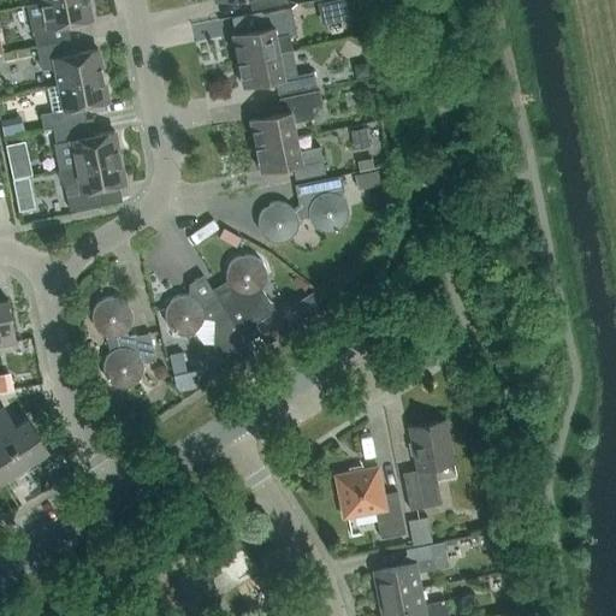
[(47,0),(41,1),(28,4),(31,23),(36,45),(69,39),(66,23),(90,18),(87,0),(47,0)]
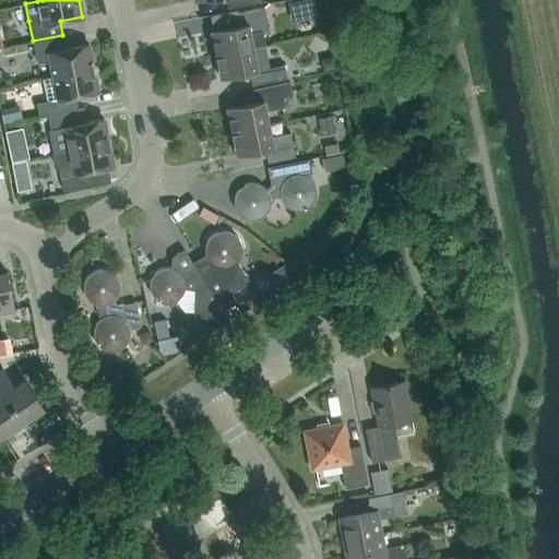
[(299,0),(288,2),(290,15),(322,8),(320,0),(299,0)]
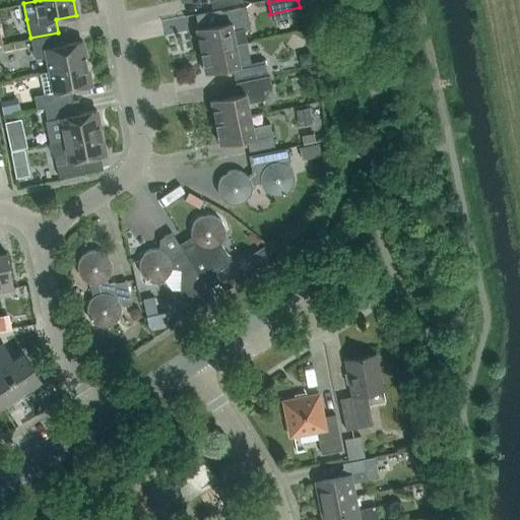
[(250,29),(248,18),(246,6),(220,11),(222,22),(196,28),(200,51),(247,41),(245,30),(250,29)]
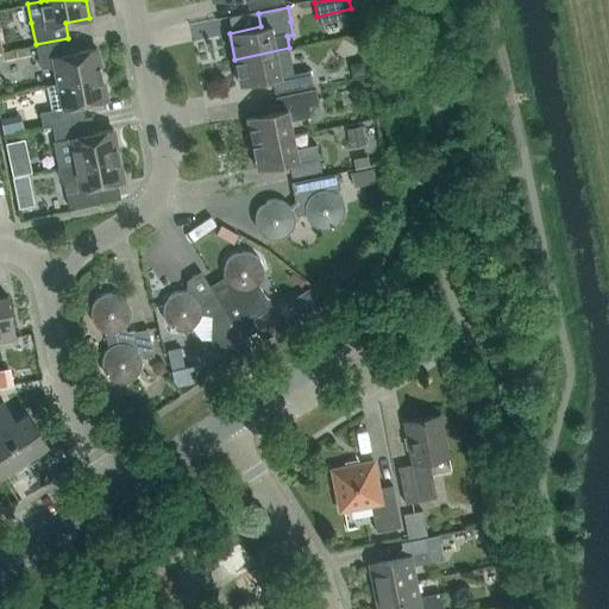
[(71,52),(68,38),(36,44),(39,67),(55,68),(57,82),(101,74),(95,48),(71,52)]
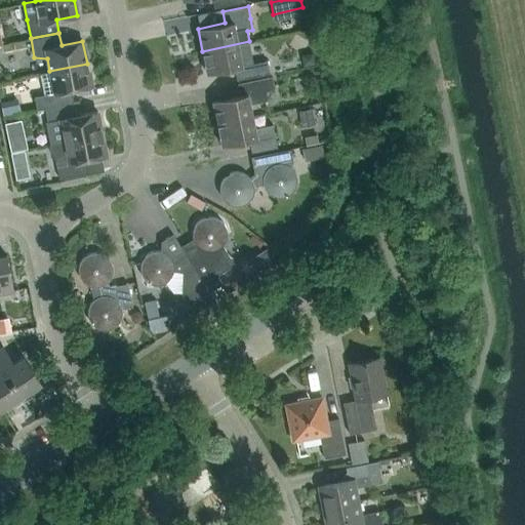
[(234,68),(237,80),(270,73),(267,61),(253,63),(249,41),(202,51),(207,73),(234,68)]
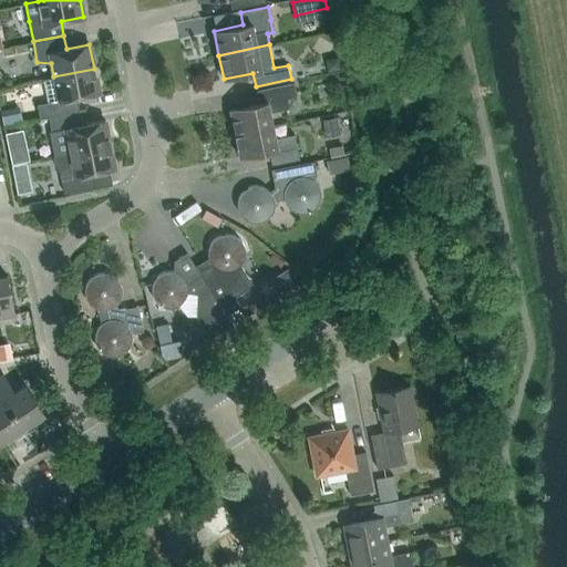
[(338,58),(326,60),(328,72),(340,69),(338,58)]
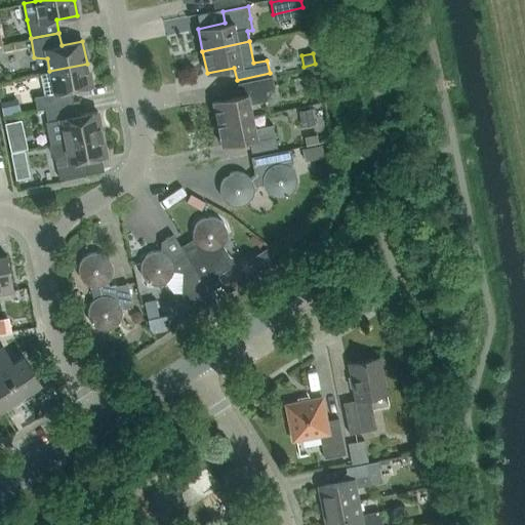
[(36,110),(44,108),(73,103),(70,89),(91,85),(87,64),(49,71),(39,73),(43,94),(34,96),(36,110)]
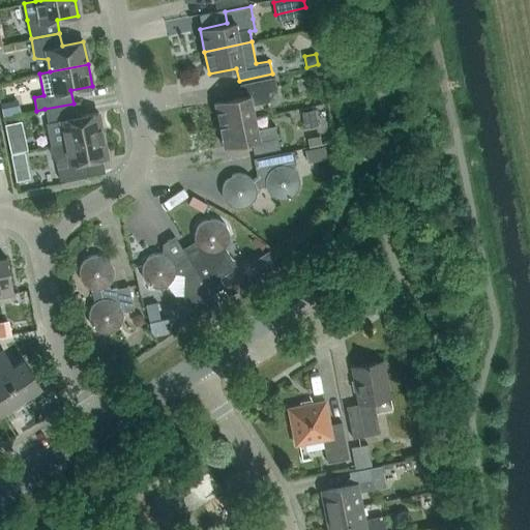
[(268,91),(276,89),(273,77),(240,84),(242,96),(214,101),(219,124),(255,117),(252,104),(270,100),(268,91)]
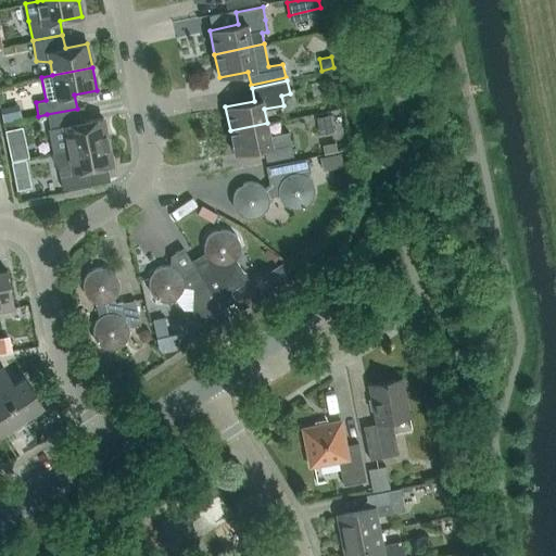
[(51,136),(65,136),(67,149),(108,141),(102,117),(79,122),(77,109),(47,114),(51,136)]
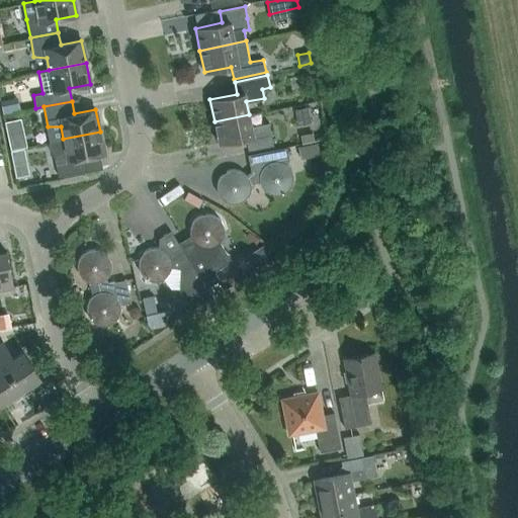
[(298,125),(311,122),(308,106),(294,108),(298,125)]
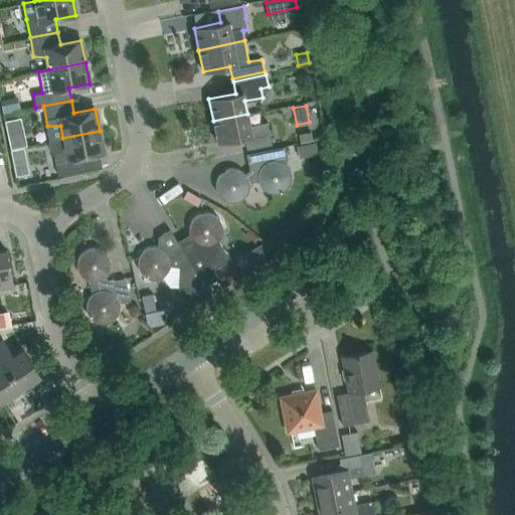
[(272,144),(269,132),(268,122),(249,126),(247,114),(213,121),(217,143),(244,137),(246,149),(272,144)]
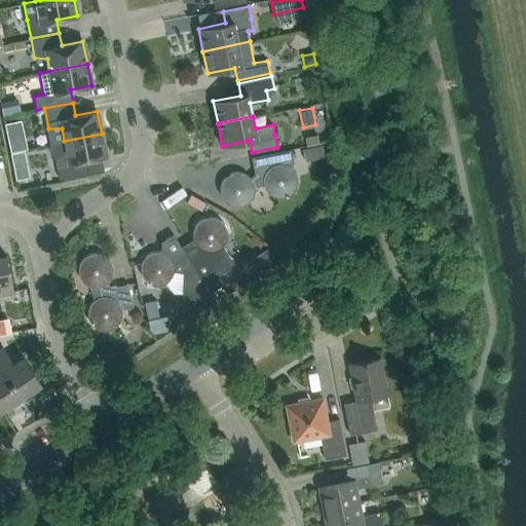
[(84,160),(106,155),(102,134),(64,141),(48,144),(54,158),(54,159),(59,178),(87,173),(84,160)]
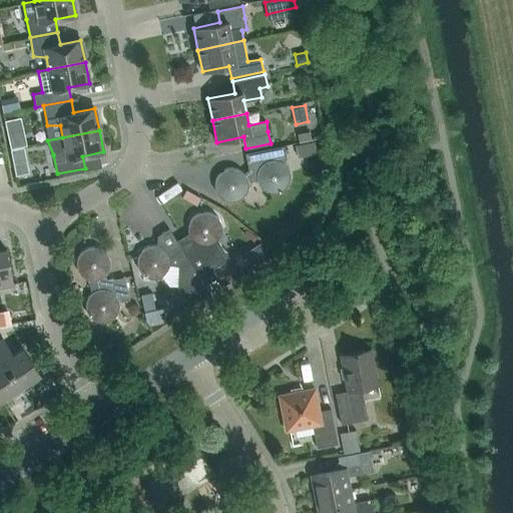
[(306,143),(295,145),(298,157),(303,156),(308,155),(306,143)]
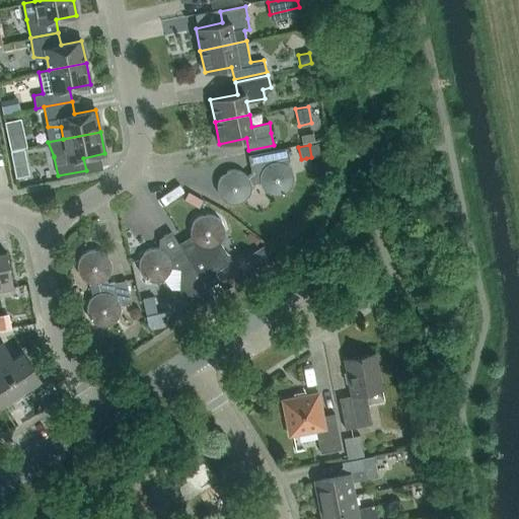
[(292,177),(292,172),(290,168),(287,165),(290,160),(287,147),(249,154),(251,165),(243,173),(240,171),(235,170),(231,170),(227,171),(224,173),(220,176),(218,179),(217,184),(217,191),(219,197),(224,201),(230,204),(234,204),(238,203),(242,201),(245,198),(248,195),(249,191),(249,187),(249,182),(261,179),(262,186),(266,191),(270,193),(276,195),(281,194),(286,191),(289,188),(292,181),(292,177)]
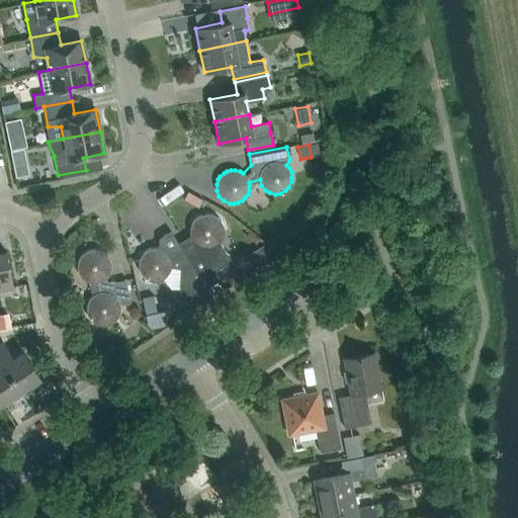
[(25,158),(23,149),(11,151),(13,161),(25,158)]
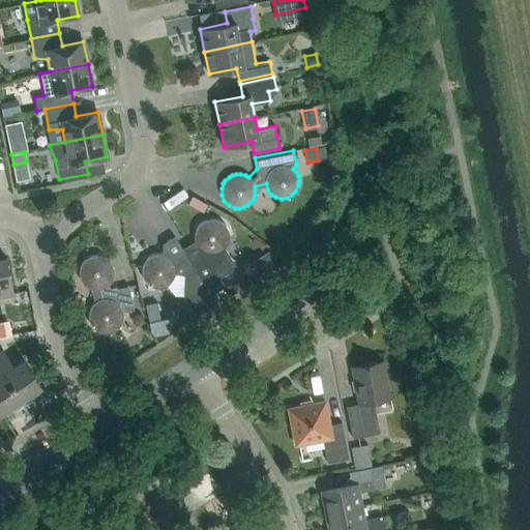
[(208,205),(193,196),(187,204),(203,213),(208,205)]
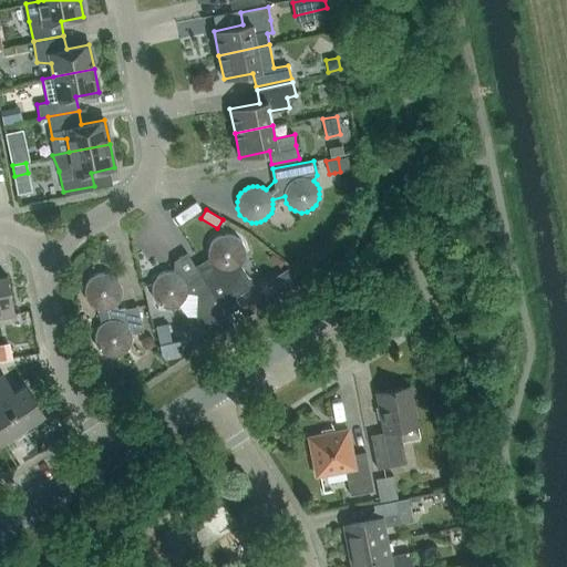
[(210,263),(198,271),(227,315),(237,308),(240,306),(235,297),(254,285),(240,266),(244,261),(245,257),(246,253),(245,248),(244,244),(240,239),(237,237),(233,235),(228,234),(224,234),(219,236),(215,238),(212,241),(209,246),(208,250),(208,255),(209,259),(210,263)]
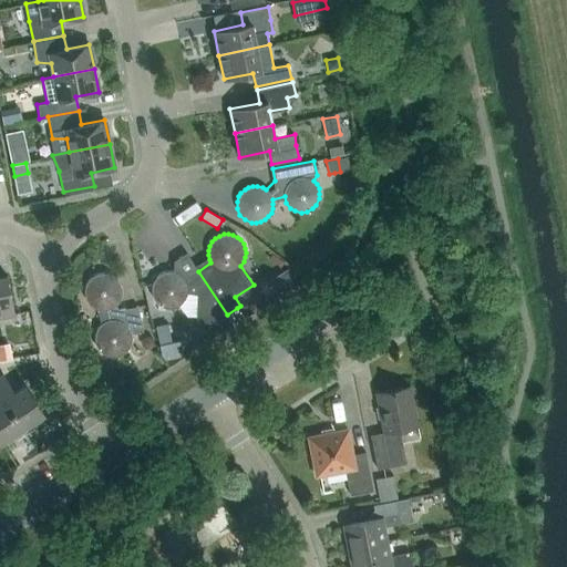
[(152,285),(152,289),(152,295),(154,298),(156,302),(161,306),(165,307),(169,308),(174,308),(178,307),(183,303),(186,300),(188,297),(188,294),(196,295),(195,315),(205,329),(206,328),(213,338),(224,332),(234,326),(227,315),(198,271),(186,279),(183,275),(178,272),(174,271),(169,270),(165,271),(161,274),(156,277),(154,280),(152,285)]
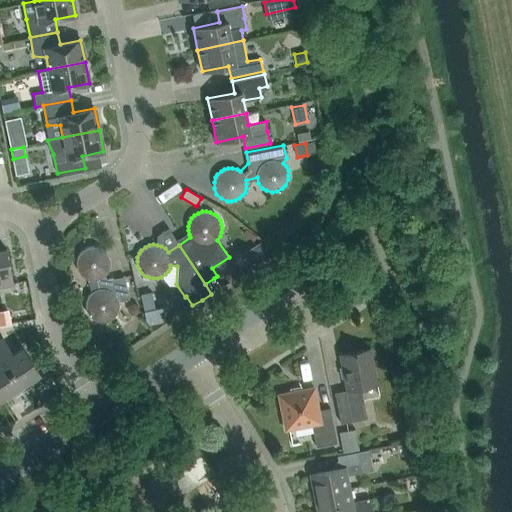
[(85,277),(88,278),(91,293),(90,294),(88,297),(86,301),(86,305),(87,310),(89,313),(91,316),(95,319),(98,320),(103,321),(107,320),(110,319),(114,316),(116,313),(118,309),(119,305),(118,300),(129,298),(125,276),(108,279),(104,276),(108,272),(110,269),(111,265),(111,261),(110,257),(108,253),(105,250),(101,248),(97,246),(93,246),(89,247),(85,249),(82,251),(80,255),(78,259),(78,263),(78,267),(80,271),(82,274),(85,277)]
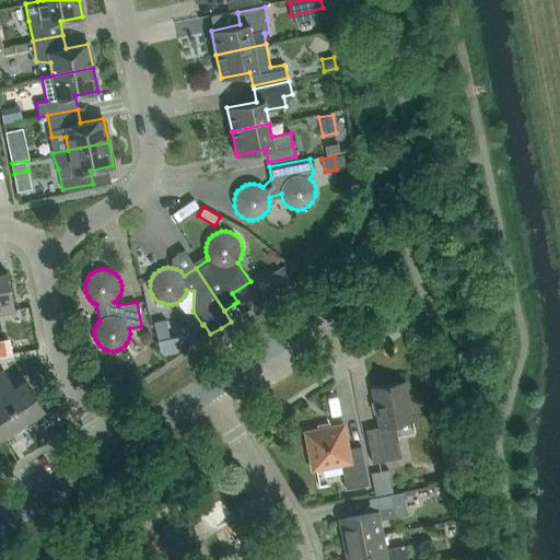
[(0,313),(14,311),(7,272),(0,272),(0,313)]
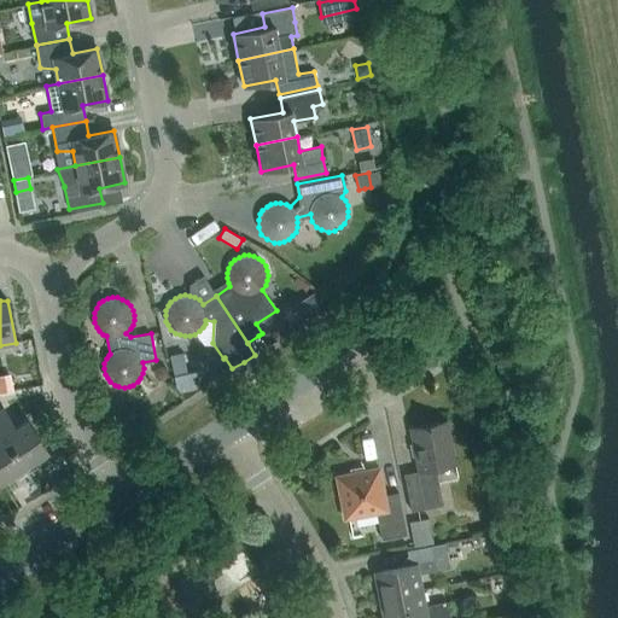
[(187,373),(174,375),(178,392),(199,388),(196,371),(187,373)]
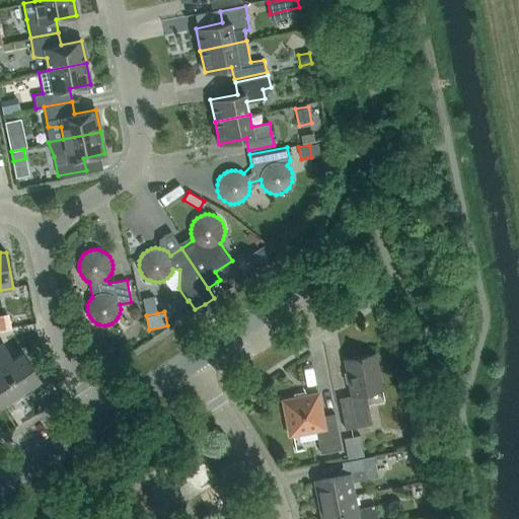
[(8,314),(0,315),(0,329),(11,327),(8,314)]
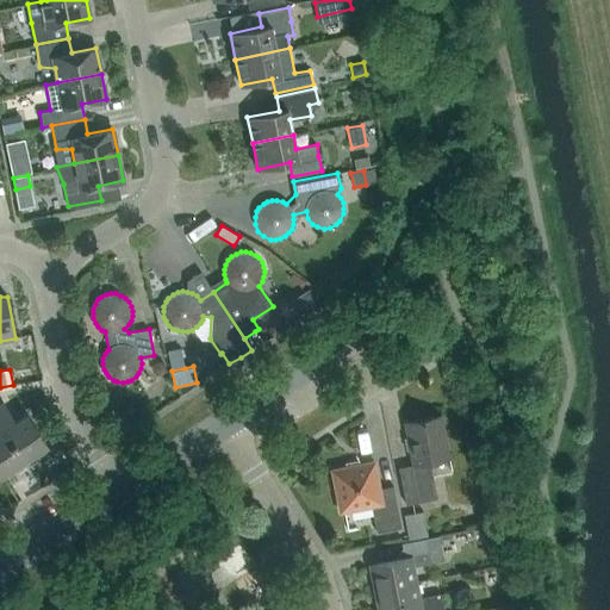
[(0,424),(24,461),(48,446),(26,414),(14,421),(2,403),(0,404),(0,424)]
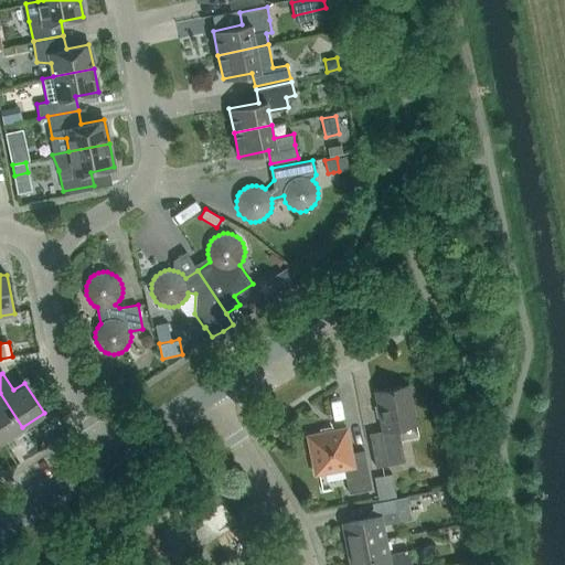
[(417,424),(409,383),(373,390),(380,430),(369,433),(375,468),(405,462),(398,428),(417,424)]
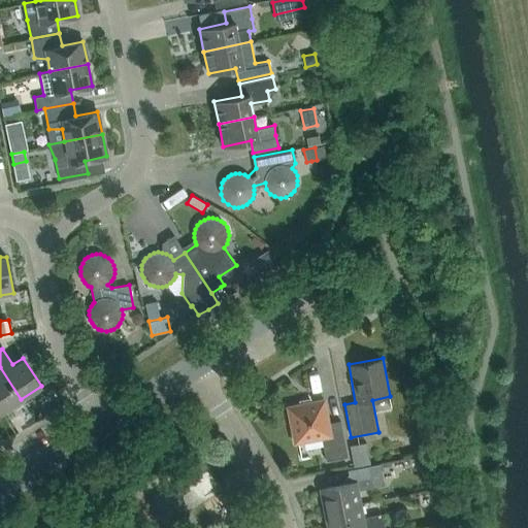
[(0,411),(0,413),(21,399),(0,367),(0,411)]
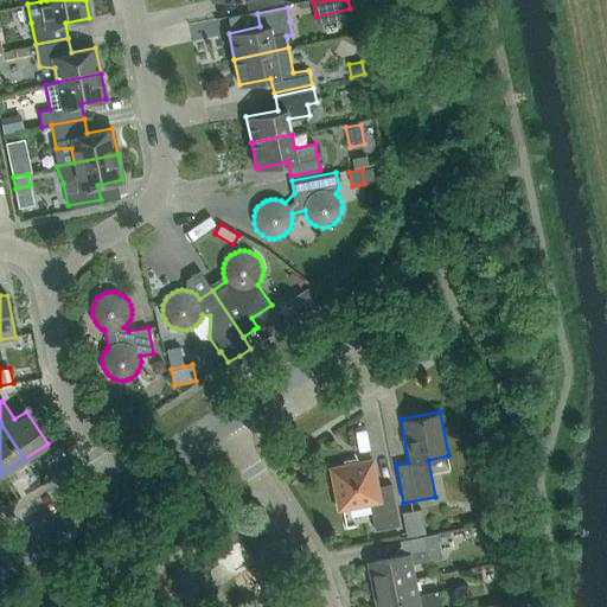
[(378,486),(374,458),(328,466),(337,511),(370,505),(376,531),(400,526),(391,484),(378,486)]
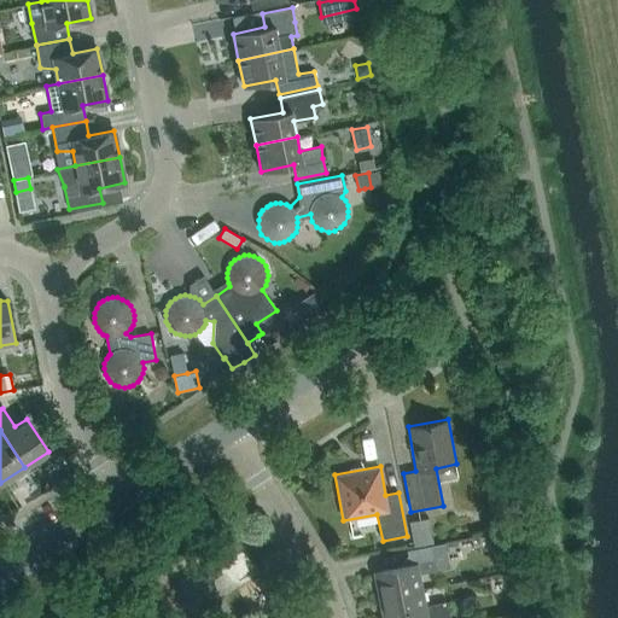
[(433,543),(430,518),(409,522),(414,547),(433,543)]
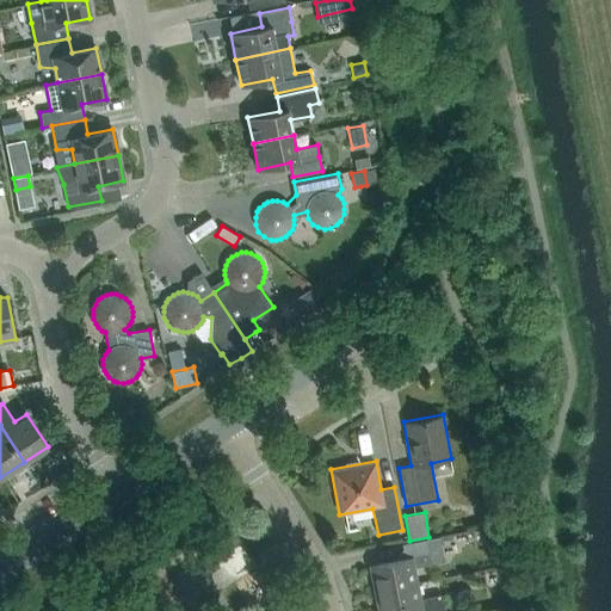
[(372,565),(377,590),(419,582),(417,567),(445,562),(440,538),(402,545),(405,559),(372,565)]
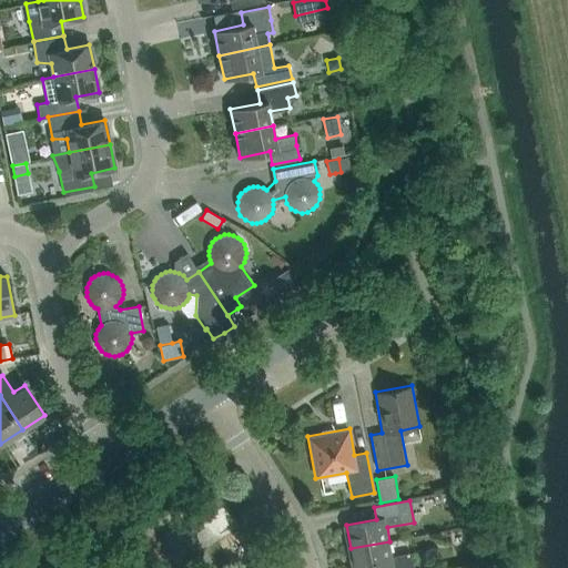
[(389,541),(351,548),(354,567),(384,567),(387,567),(416,567),(413,551),(393,556),(389,541)]
